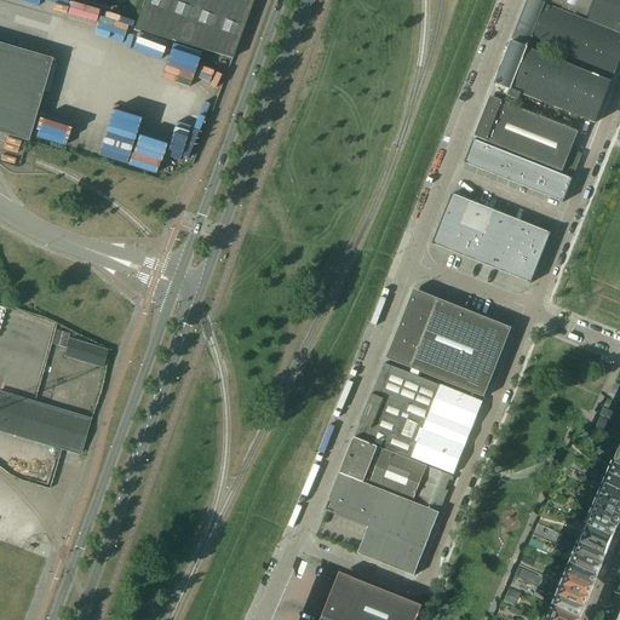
[(252,0),(143,0),(132,30),(230,58),(252,0)]
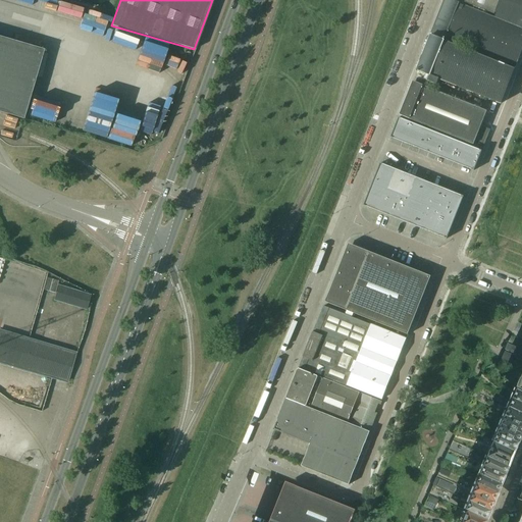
[(445,0),(432,33),(515,66),(521,49),(521,0),(465,0),(464,2),(470,5),(469,8),(450,0),(445,0)]
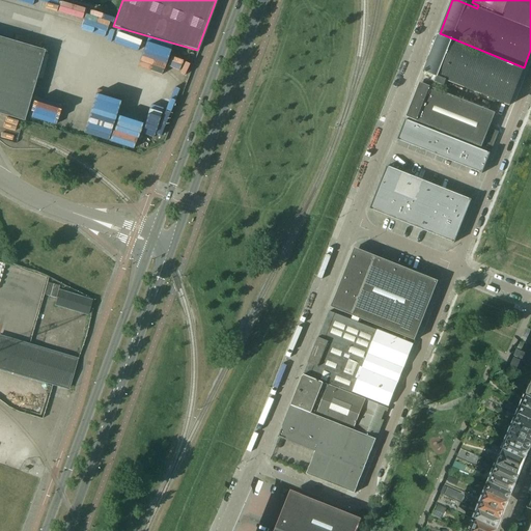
[(439,36),(424,72),(437,77),(435,83),(445,87),(447,81),(509,106),(523,71),(439,36)]
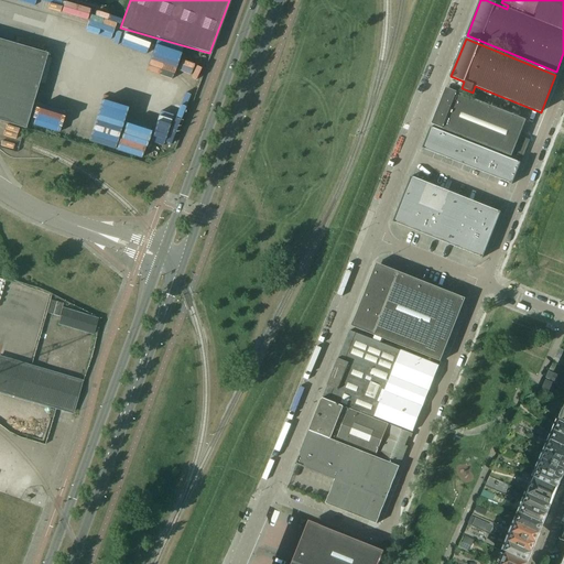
[(45,55),(0,41),(0,121),(24,129),(45,55)]
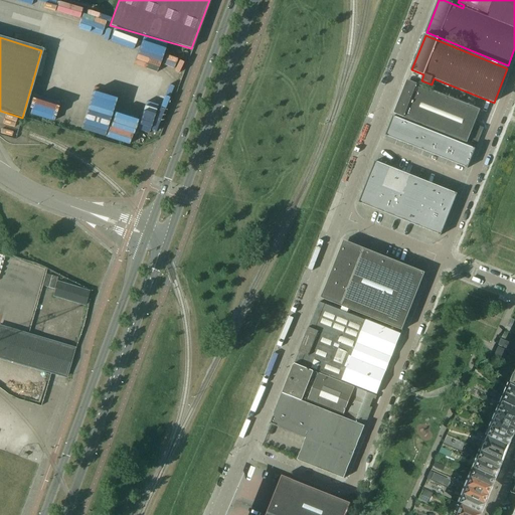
[(129,125),(122,128),(122,127),(94,123),(92,133),(113,136),(114,131),(118,132),(117,136),(120,142),(138,144),(140,147),(169,132),(173,100),(173,98),(175,81),(144,77),(144,76),(137,80),(139,84),(135,109),(120,107),(119,111),(113,110),(112,118),(108,120),(128,123),(129,125)]
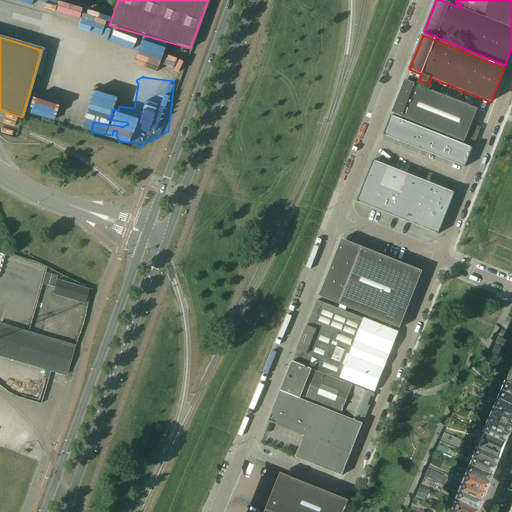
[(405,80),(392,113),(401,117),(464,142),(474,146),(481,128),(471,124),(477,109),(405,80)]
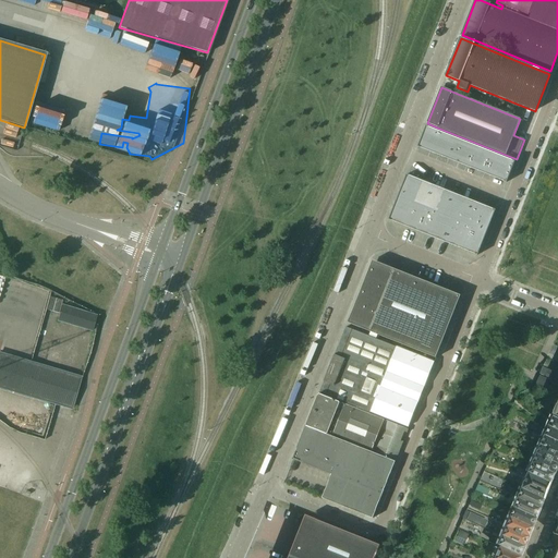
[(514,161),(426,126),(417,147),(507,182),(514,161)]
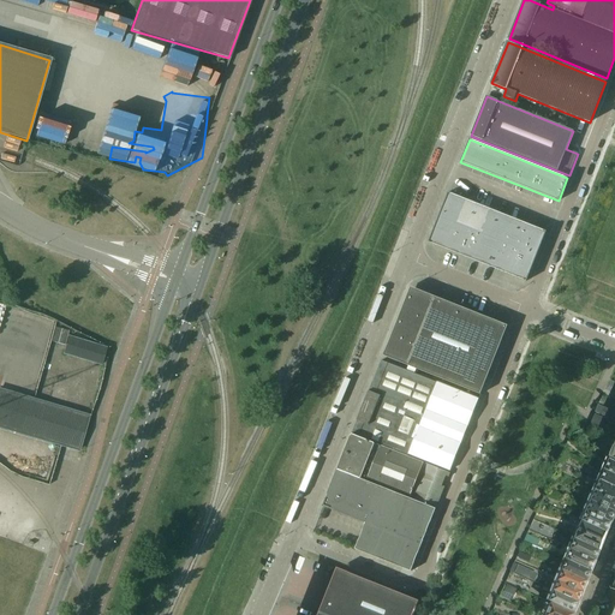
[(448,192),(428,243),(526,281),(547,232),(448,192)]
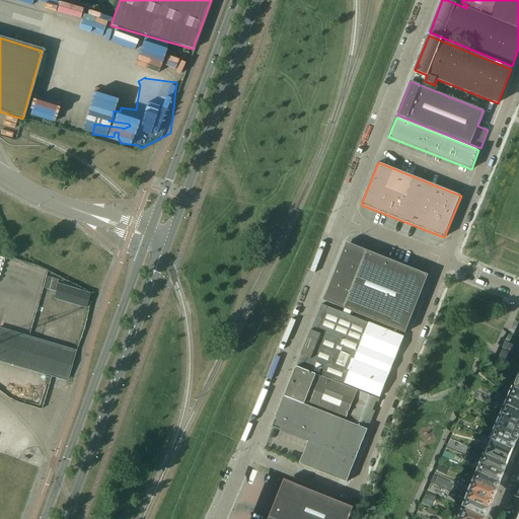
[(347,242),(323,301),(335,305),(405,334),(427,279),(429,275),(387,258),(379,255),(375,253),(368,250),(358,247),(347,242)]
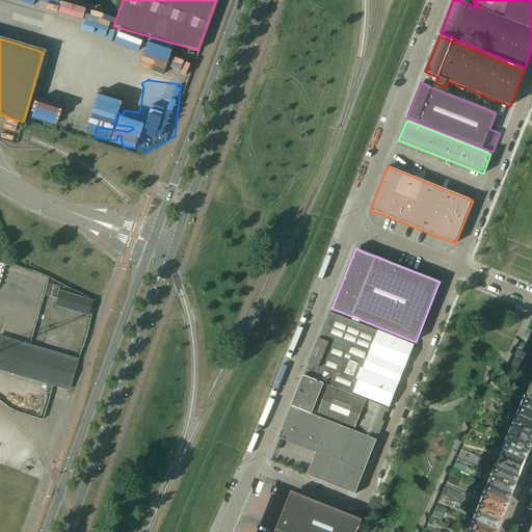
[(29,341),(47,277),(7,267),(3,280),(0,278),(0,314),(19,319),(17,326),(14,327),(0,324),(0,323),(0,334),(10,337),(12,337),(29,341)]
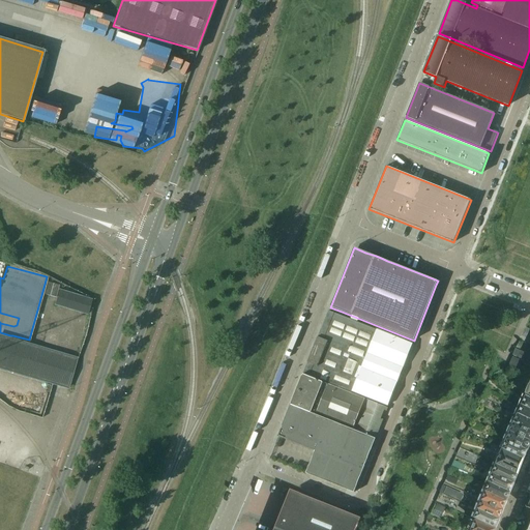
[(86,315),(91,299),(58,290),(54,305),(86,315)]
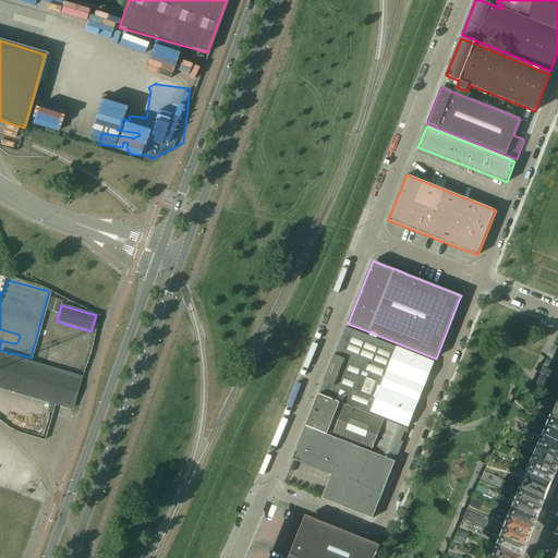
[(336,352),(319,393),(387,421),(388,419),(408,427),(434,362),(346,327),(339,344),(336,352)]
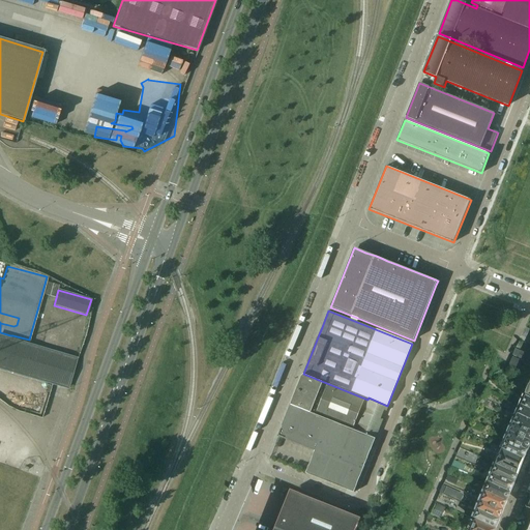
[(76,359),(34,347),(0,336),(0,367),(53,383),(67,387),(71,375),(76,359)]
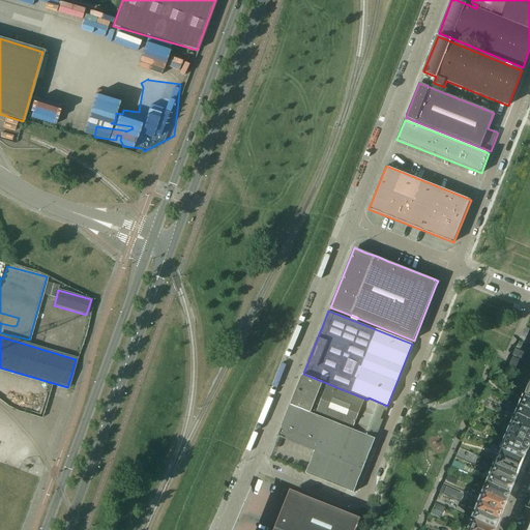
[(517,349),(513,356),(514,356),(526,361),(529,354),(517,349)]
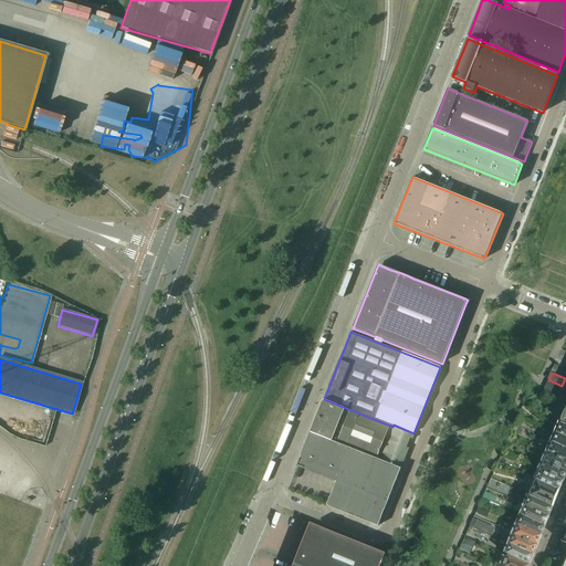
[(548,381),(543,394),(549,397),(555,385),(548,381)]
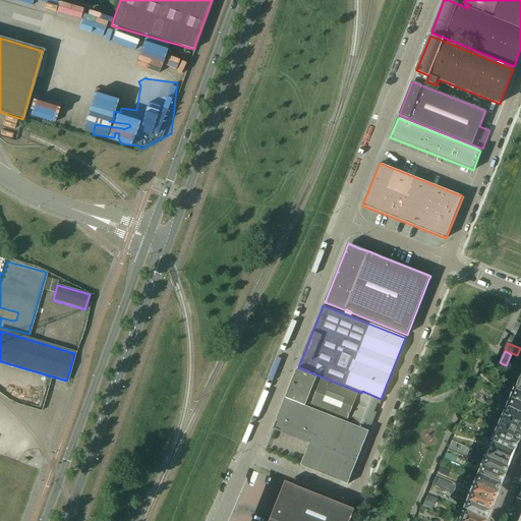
[(381,401),(361,393),(298,367),(286,398),(322,412),(349,423),(368,431),(377,413),(373,412),(378,403),(380,404),(381,401)]
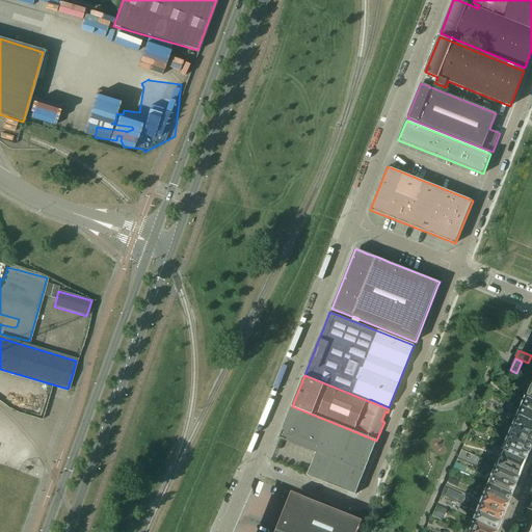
[(531,410),(525,407),(521,405),(519,408),(523,410),(521,417),(531,421),(531,410)]
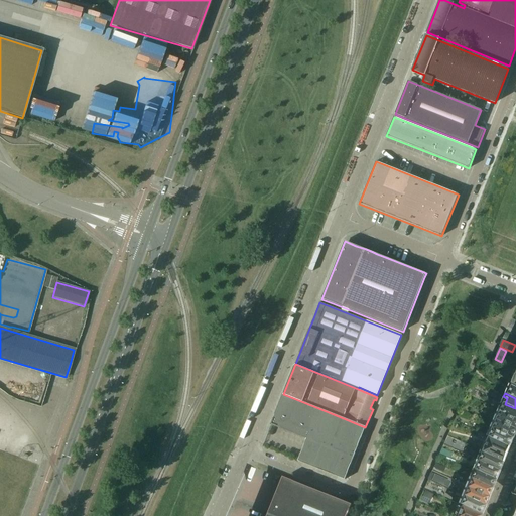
[(365,427),(346,419),(318,408),(283,394),(271,424),(306,438),(354,458),(365,427)]
